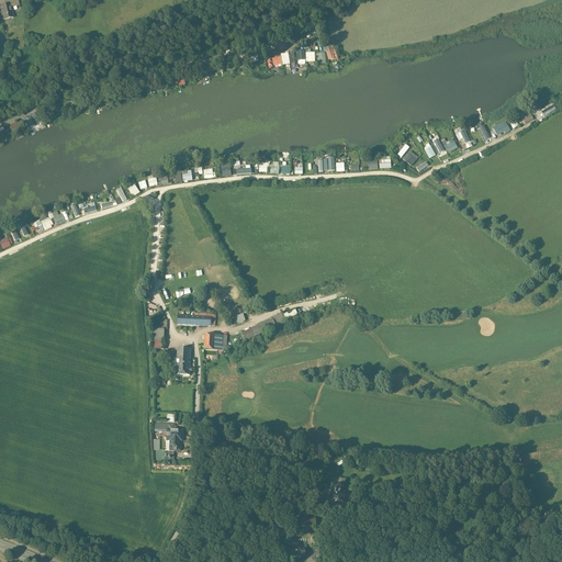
[(6,7),(0,8),(3,21),(13,19),(11,7),(18,6),(17,0),(11,0),(6,1),(6,7)]
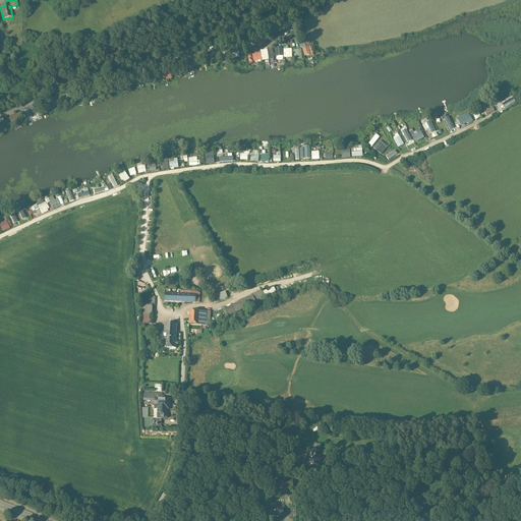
[(308,41),(303,42),(304,56),(313,55),(313,52),(309,52),(308,41)]
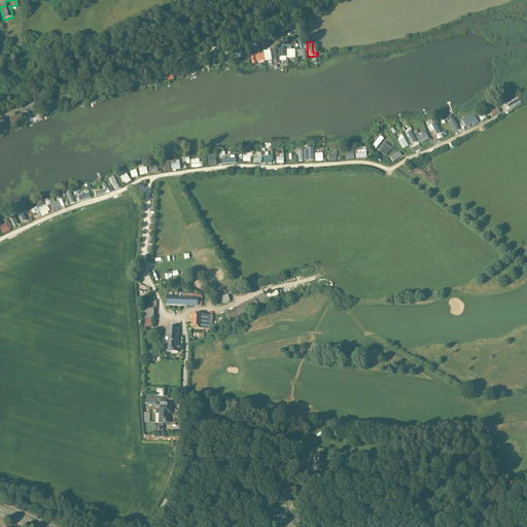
[(291,46),(286,46),(286,59),(295,58),(294,49),(291,49),(291,46)]
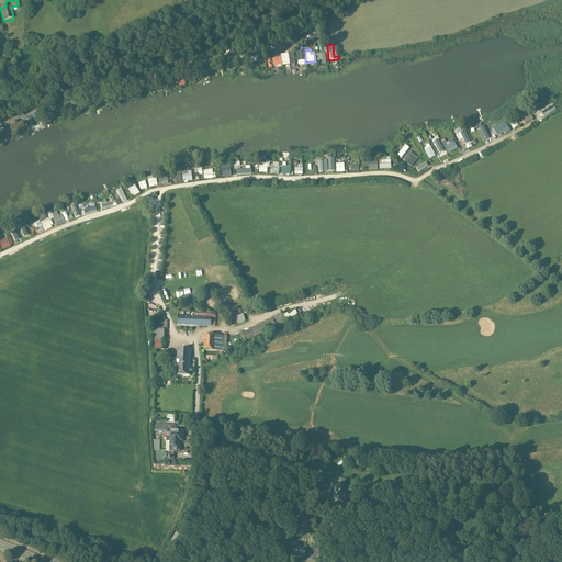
[(281,54),(281,57),(272,58),(273,66),(295,64),(294,53),(281,54)]
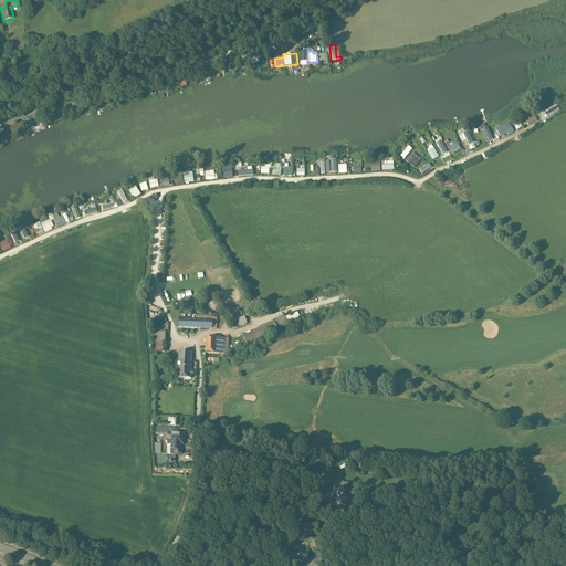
[(209,64),(200,65),(201,75),(210,74),(209,64)]
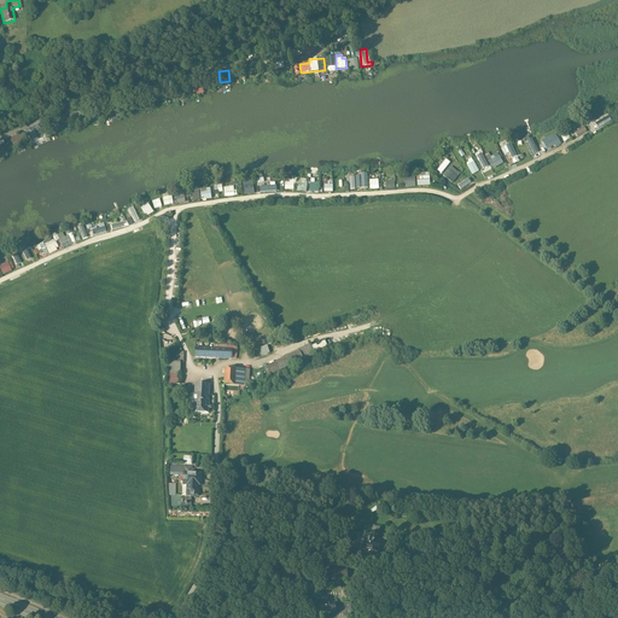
[(608,116),(594,123),(598,129),(611,122),(608,116)]
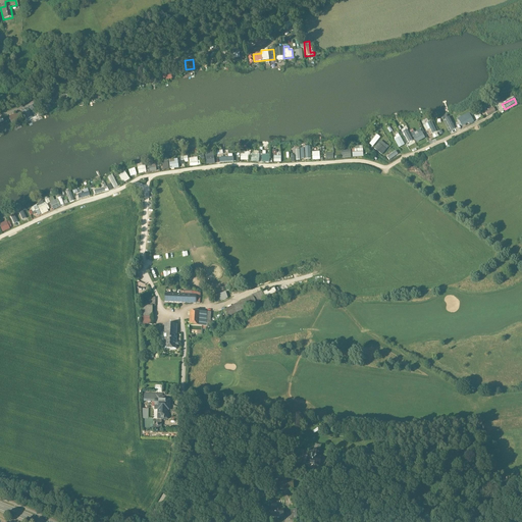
[(22,110),(27,119),(33,117),(29,107),(22,110)]
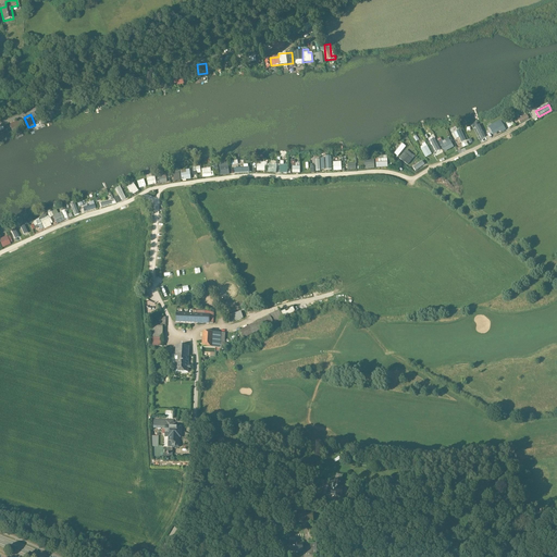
[(517,120),(519,123),(529,119),(527,114),(517,120)]
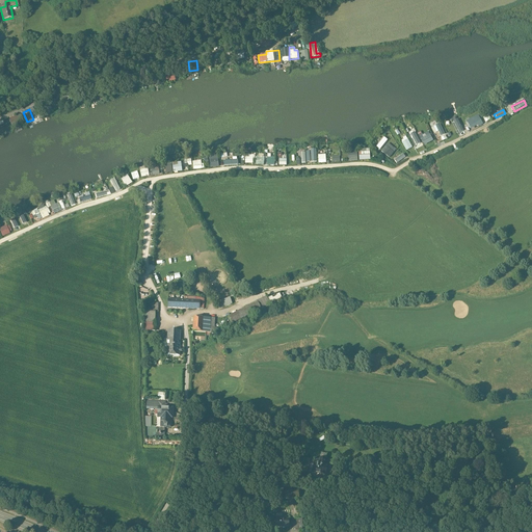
[(476,115),(466,120),(469,129),(477,126),(482,124),(480,117),(478,118),(476,115)]
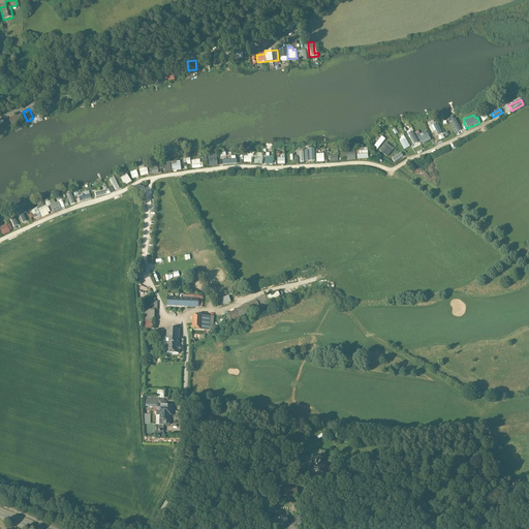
[(457,132),(461,129),(455,118),(449,120),(457,132)]
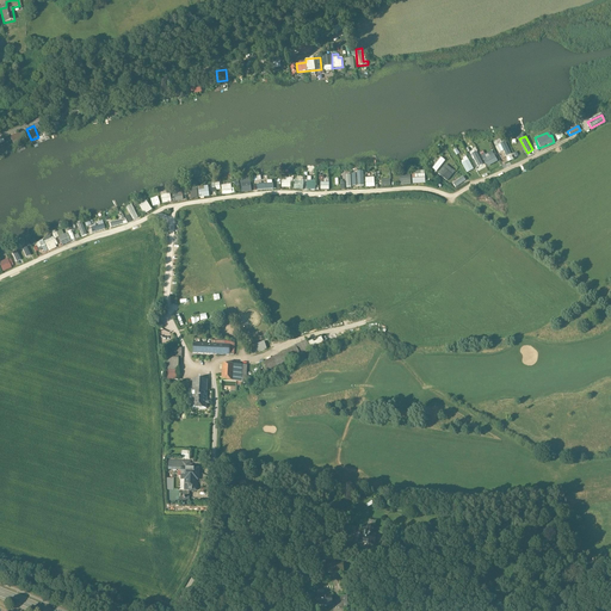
[(505,156),(511,154),(505,142),(500,144),(505,156)]
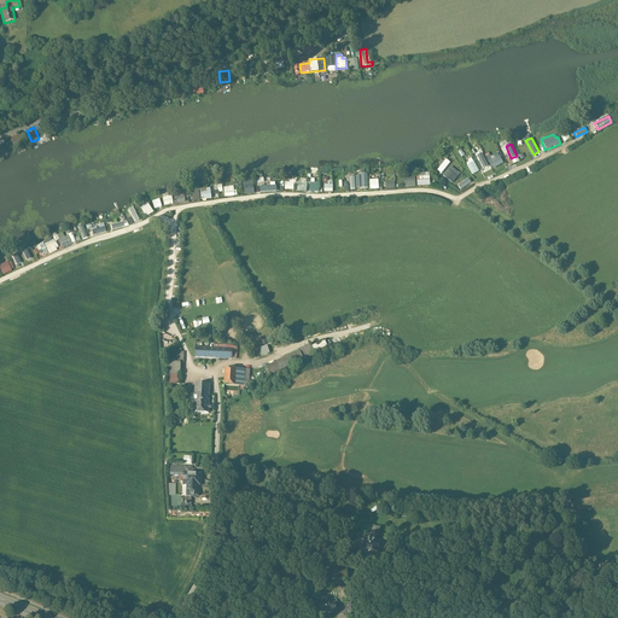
[(497,152),(487,158),(491,169),(502,163),(497,152)]
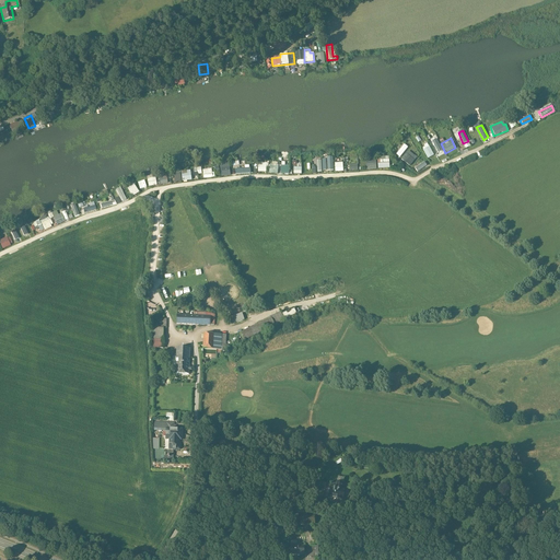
[(428,142),(423,144),(424,148),(422,148),(427,159),(433,156),(428,142)]
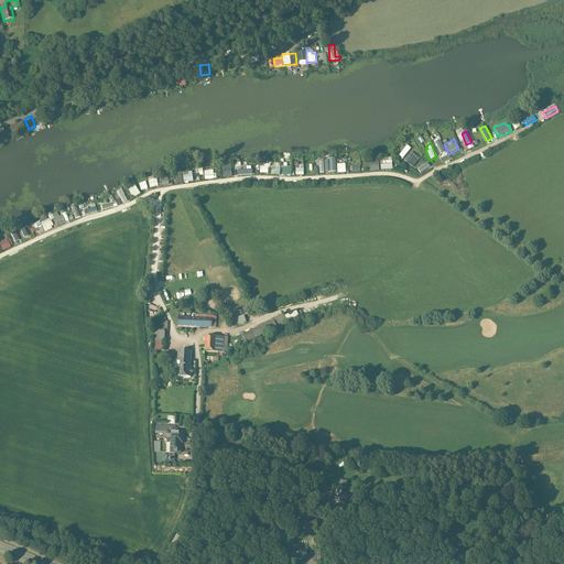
[(403,159),(410,148),(405,145),(399,156),(403,159)]
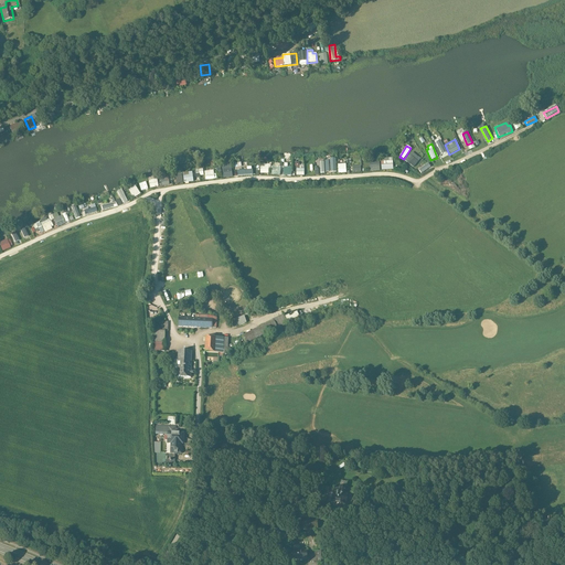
[(412,151),(404,161),(413,168),(420,159),(412,151)]
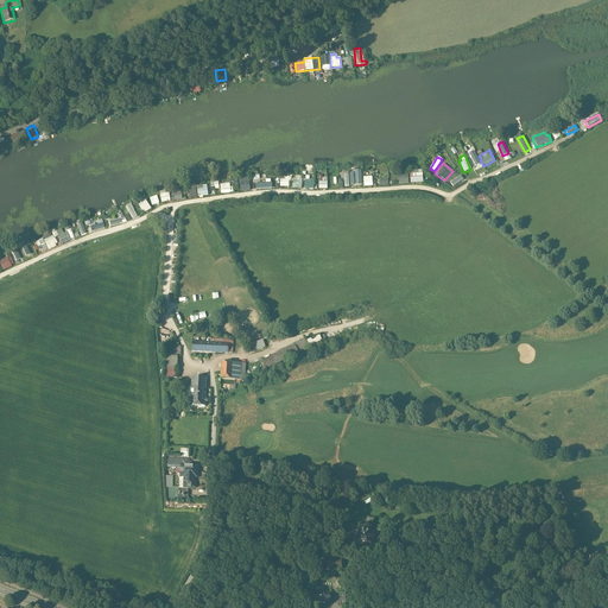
[(410,175),(410,183),(423,183),(422,170),(413,170),(413,173),(410,175)]
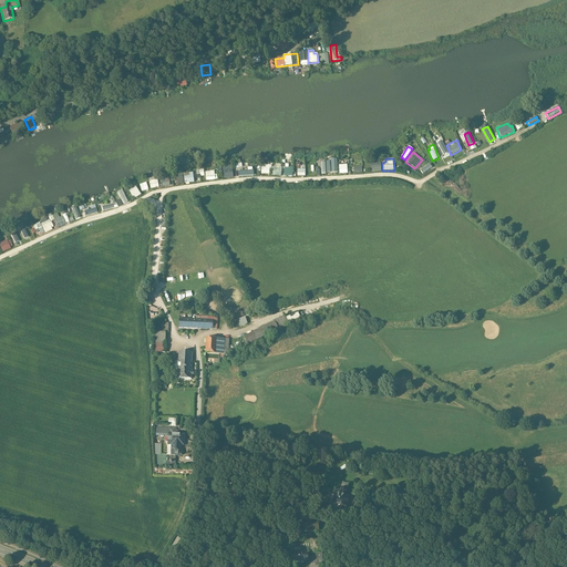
[(330,172),(329,162),(320,162),(321,174),(326,173),(326,172),(330,172)]
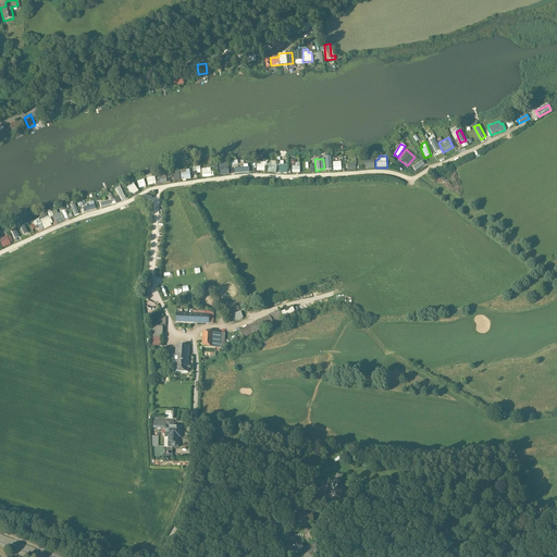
[(261,161),(261,164),(256,164),(256,171),(264,171),(264,161),(261,161)]
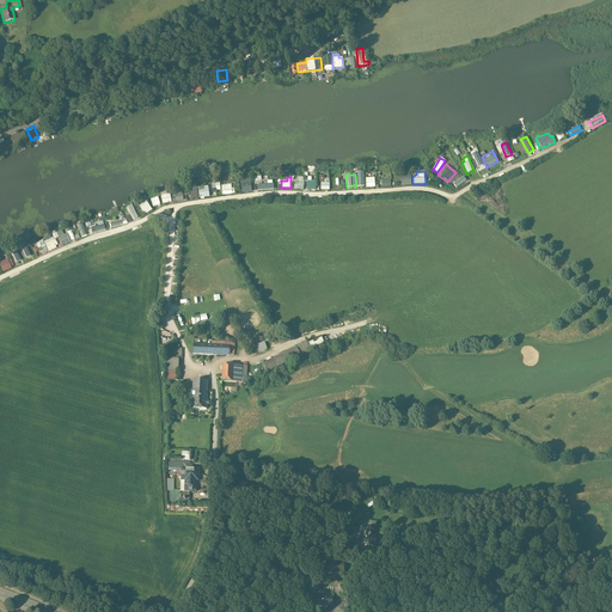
[(240,181),(242,193),(251,193),(250,179),(240,181)]
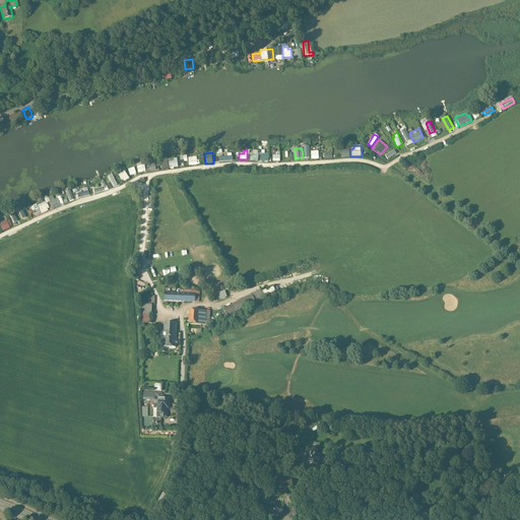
[(249,160),(257,161),(258,153),(250,152),(249,160)]
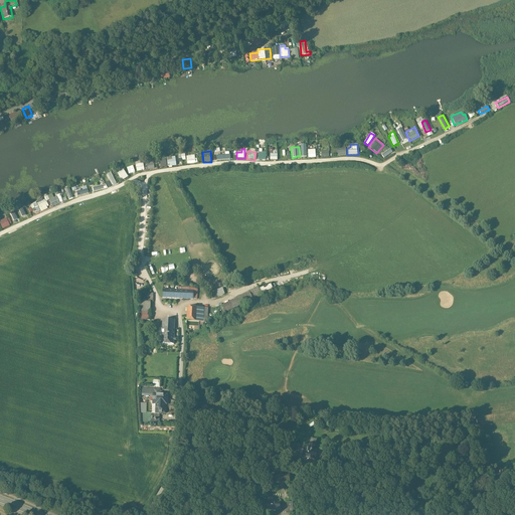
[(229,152),(225,152),(225,155),(216,155),(216,160),(229,160),(229,152)]
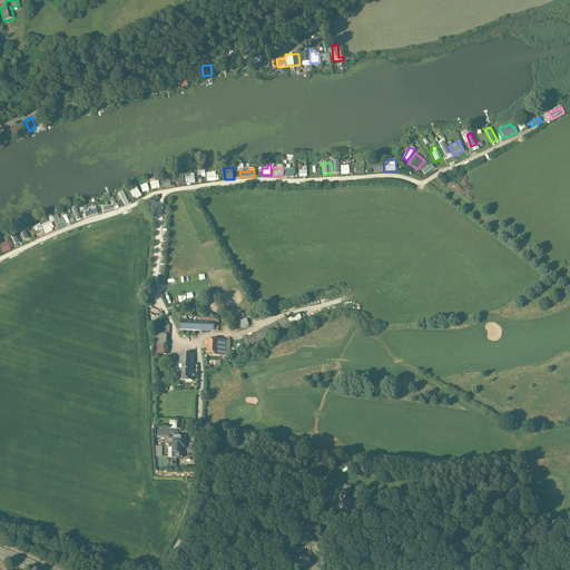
[(216,175),(215,172),(206,172),(206,180),(218,180),(218,175),(216,175)]
